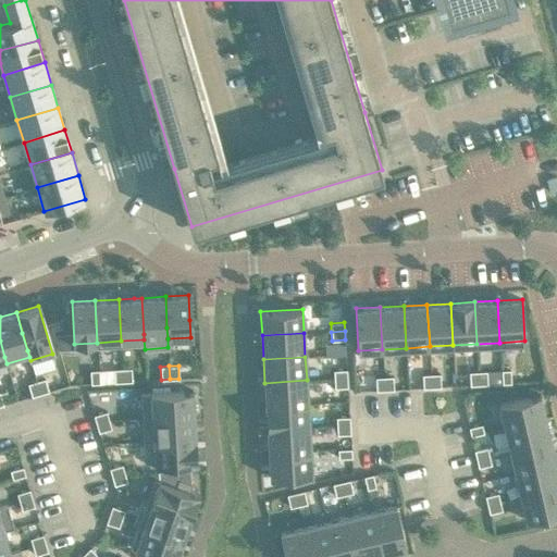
[(132,368),(123,369),(124,382),(133,382),(132,368)]
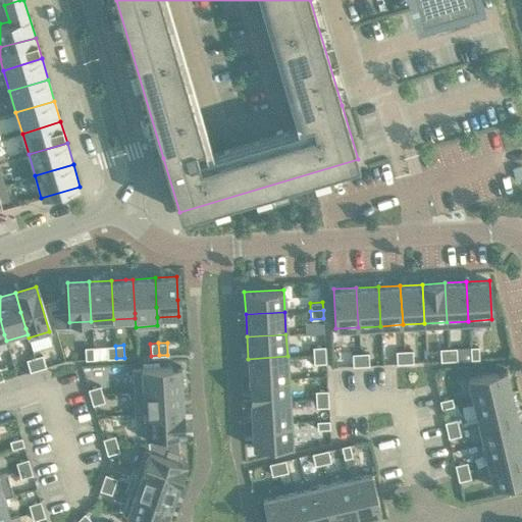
[(116,358),(115,346),(107,346),(108,358),(116,358)]
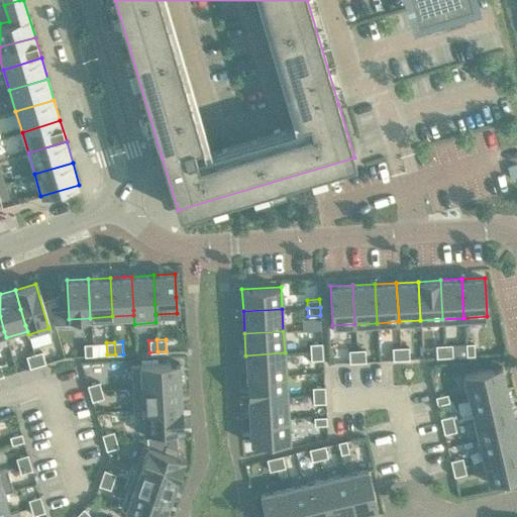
[(309,343),(310,351),(322,350),(322,342),(309,343)]
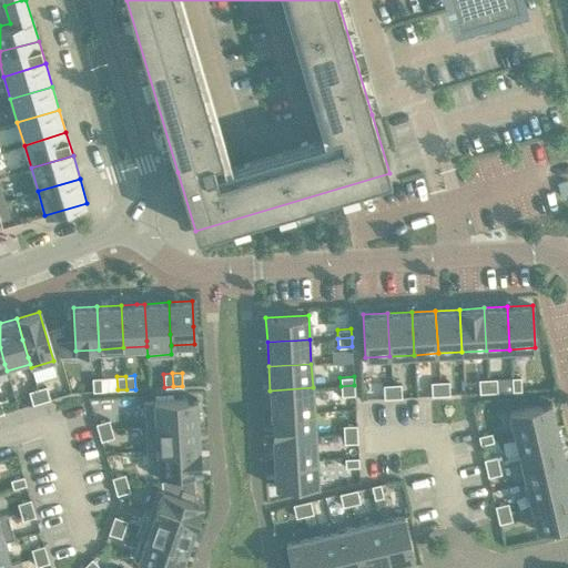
[(92,378),(93,392),(102,391),(101,377),(92,378)]
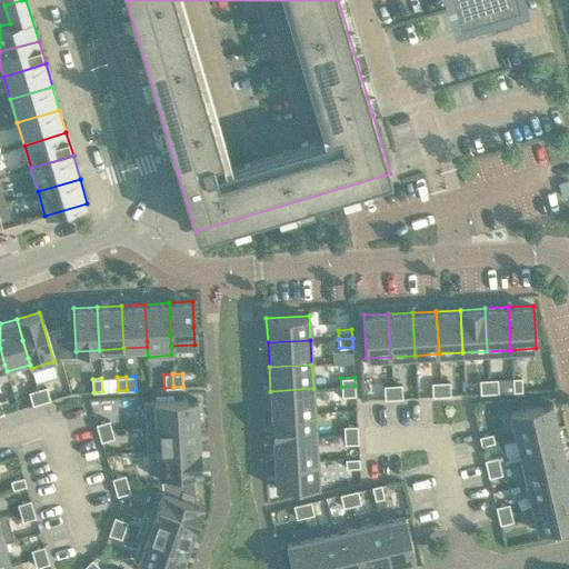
[(521,378),(512,378),(512,391),(521,391),(521,378)]
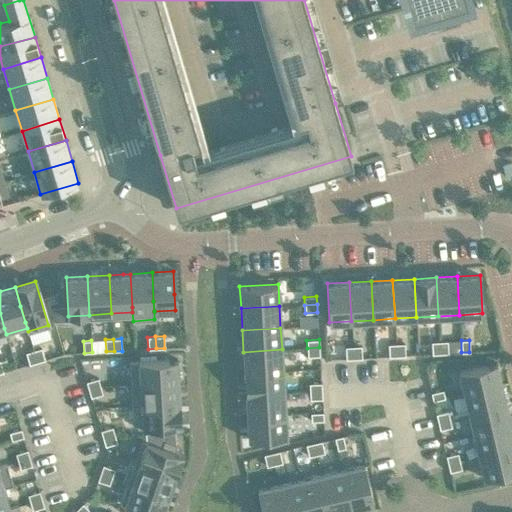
[(440,353),(439,341),(431,342),(432,354),(440,353)]
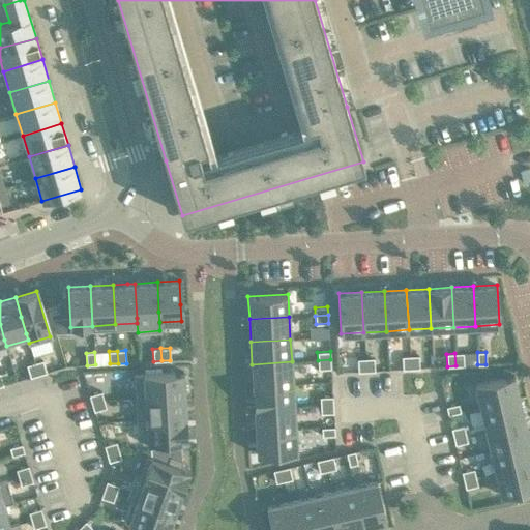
[(463,353),(454,353),(455,365),(464,365),(463,353)]
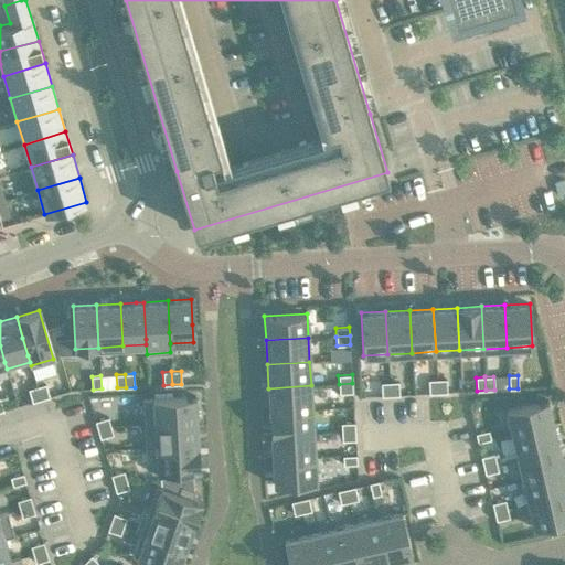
[(446,379),(437,380),(438,393),(447,392),(446,379)]
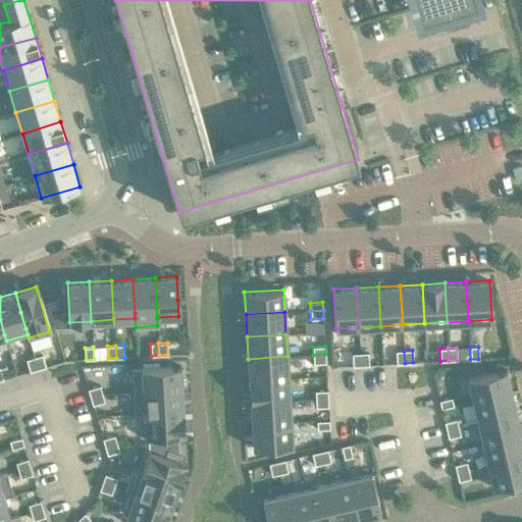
[(405,363),(404,351),(396,351),(397,363),(405,363)]
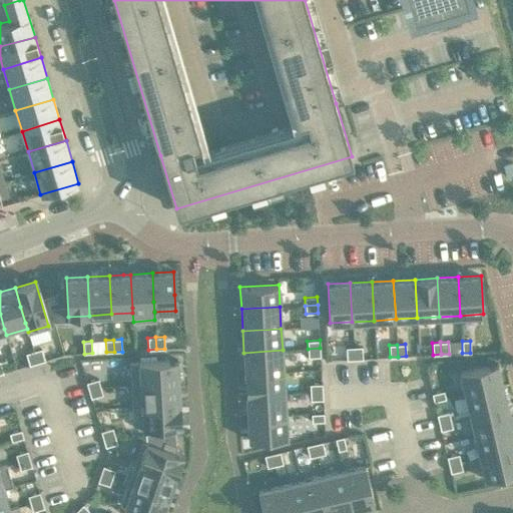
[(346,348),(347,360),(355,359),(354,347),(346,348)]
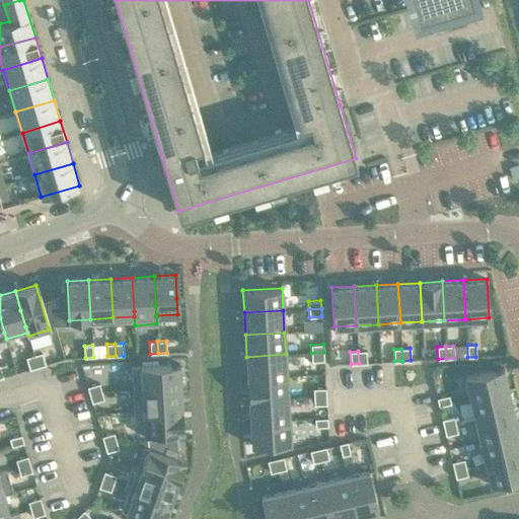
[(366,351),(358,351),(359,363),(367,363),(366,351)]
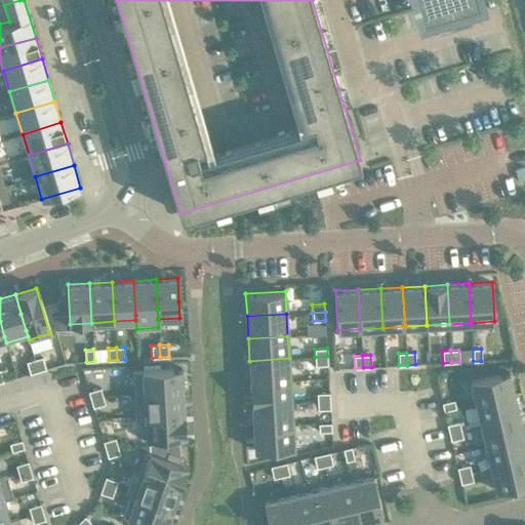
[(327,356),(315,357),(315,365),(327,364),(327,356)]
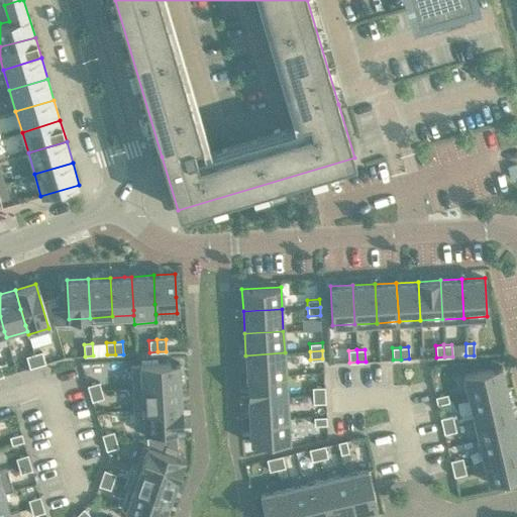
[(42,351),(34,353),(37,366),(45,363),(42,351)]
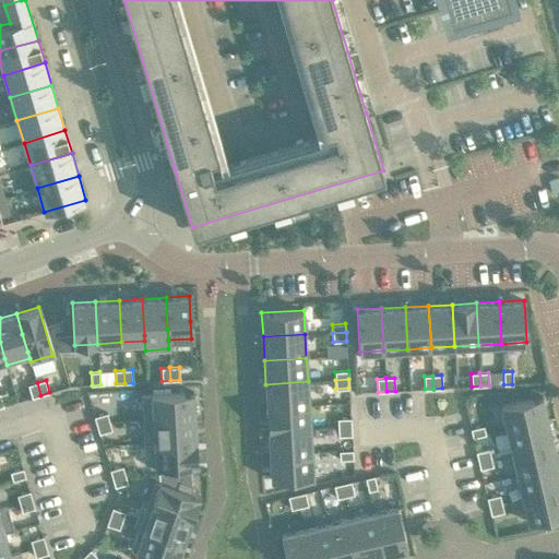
[(265,384),(266,407),(309,405),(308,381),(265,384)]
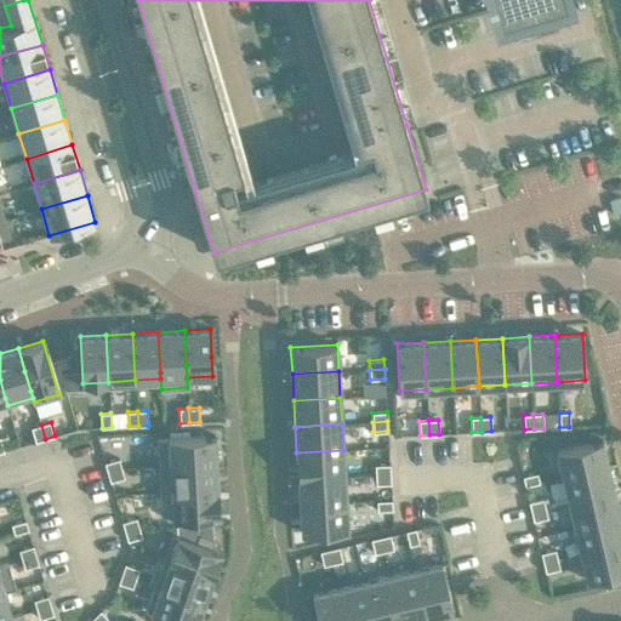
[(45,439),(41,425),(32,427),(36,442),(45,439)]
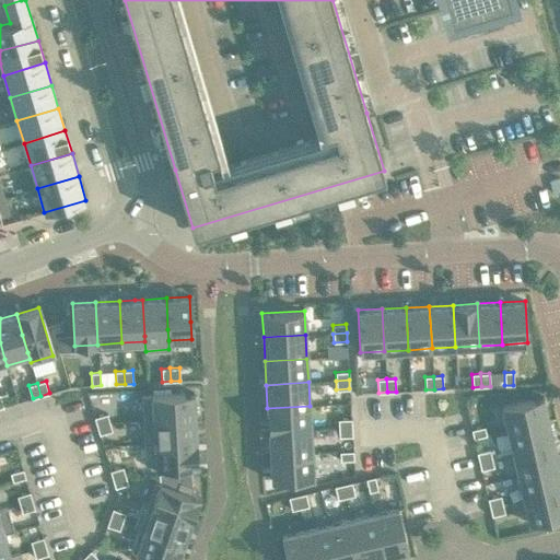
[(194,392),(141,395),(142,420),(195,417),(194,392)]
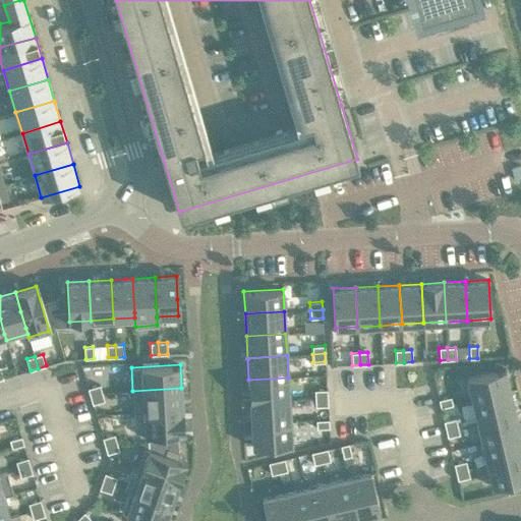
[(505,368),(466,378),(472,400),(510,391),(505,368)]
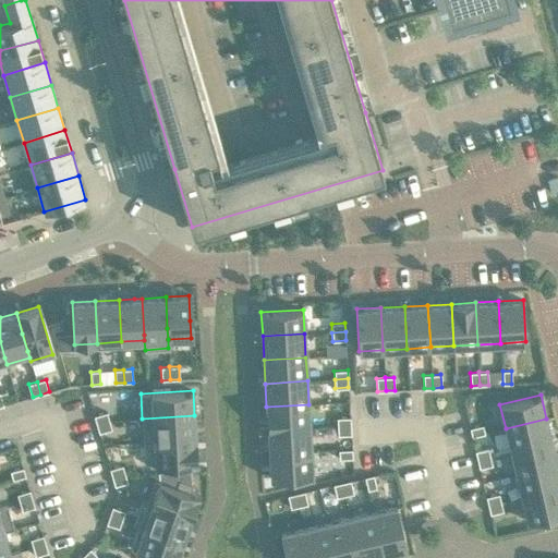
[(266,407),(267,431),(310,427),(308,404),(266,407)]
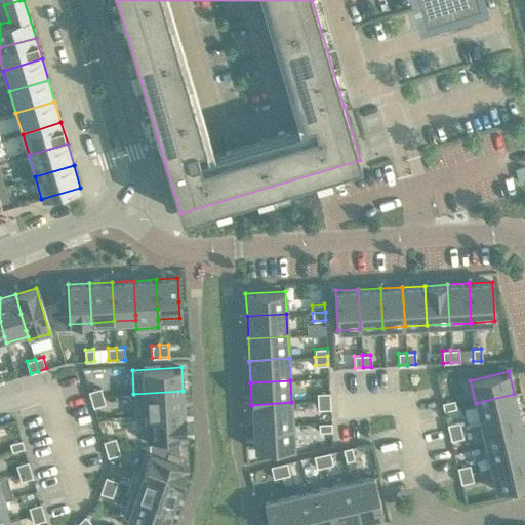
[(101,388),(88,391),(90,399),(103,396),(101,388)]
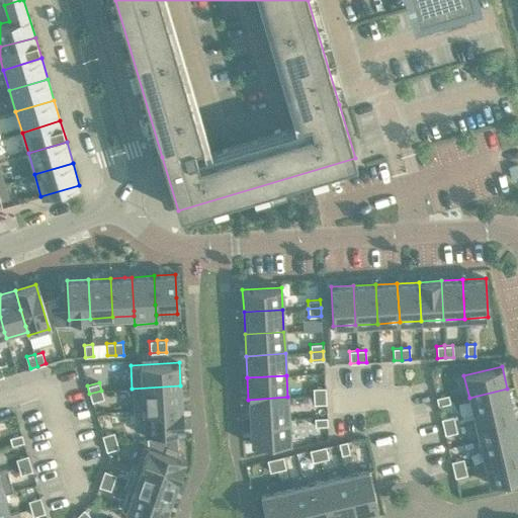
[(180,385),(132,389),(133,410),(181,408),(180,385)]
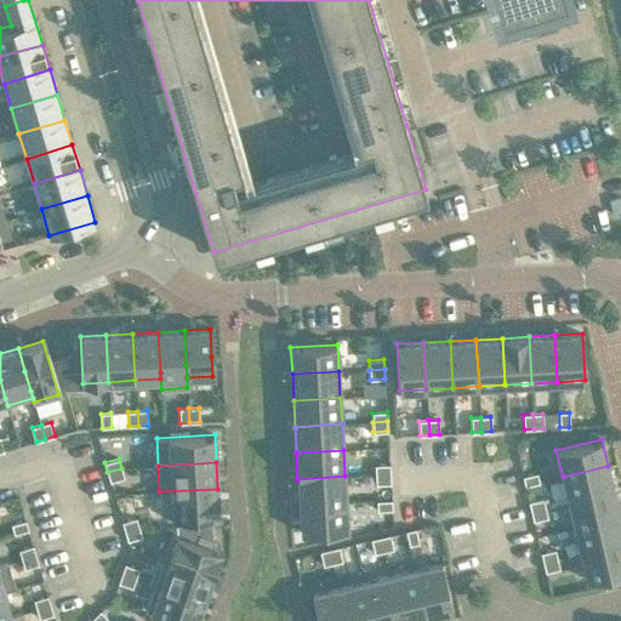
[(375,465),(375,474),(389,473),(389,463),(375,465)]
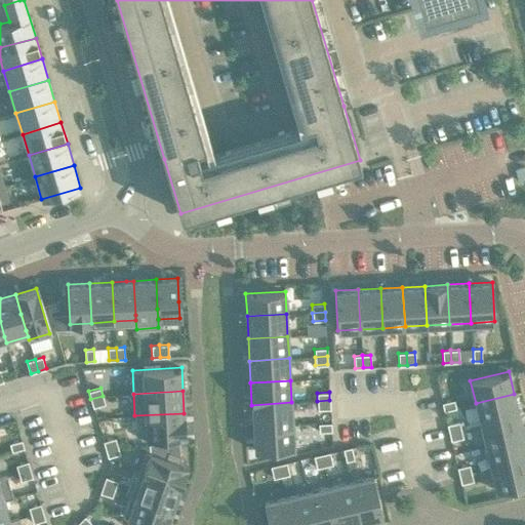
[(519,415),(514,394),(476,403),(481,425),(519,415)]
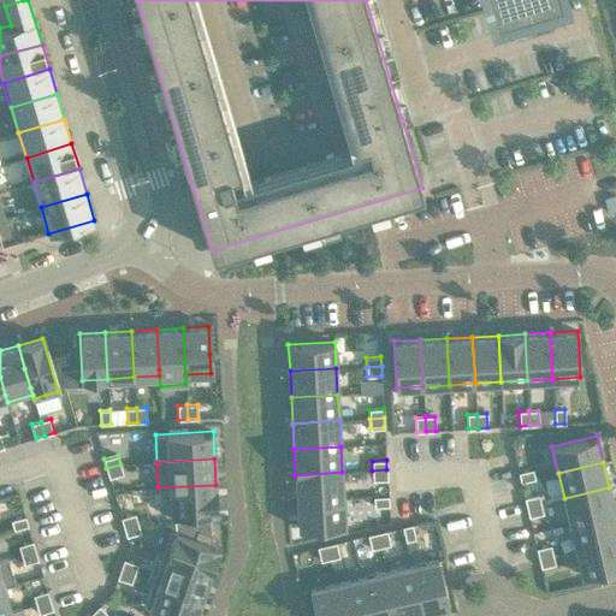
[(120,465),(106,468),(110,478),(123,473),(120,465)]
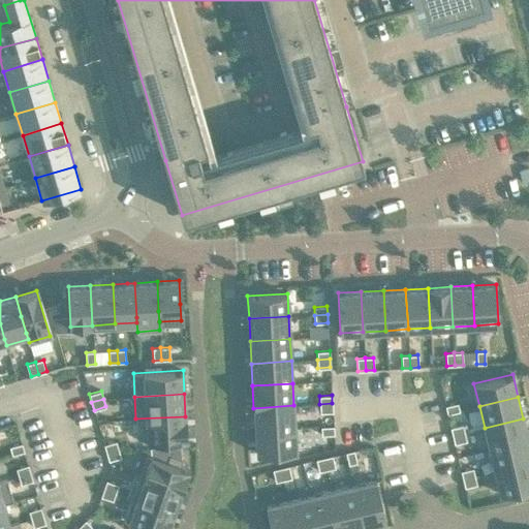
[(332,403),(319,404),(320,412),(333,411),(332,403)]
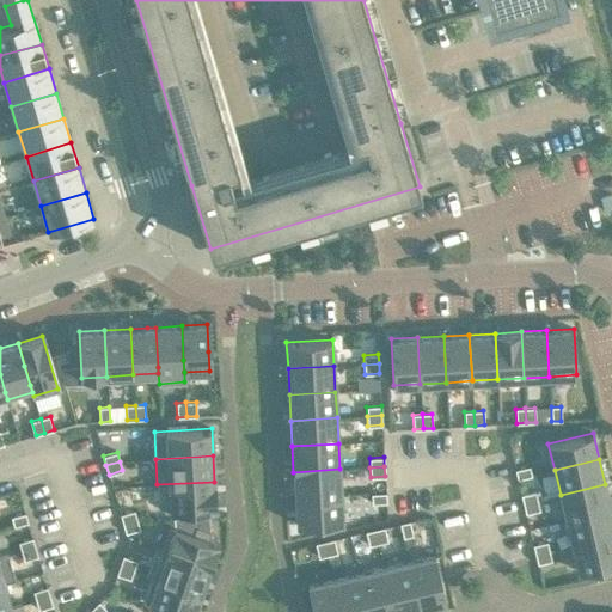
[(518,478),(532,476),(530,466),(515,470),(518,478)]
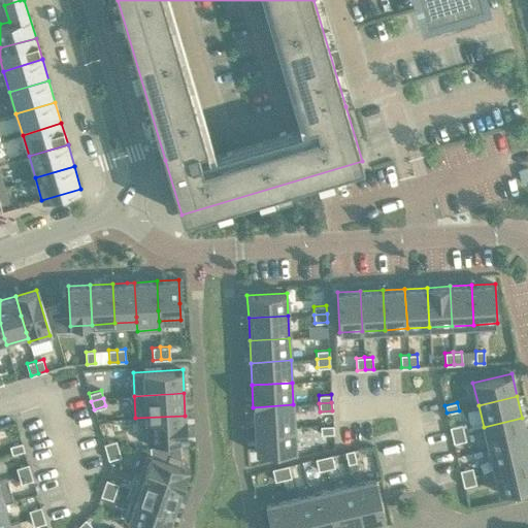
[(253,407),(255,429),(294,427),(293,404),(253,407)]
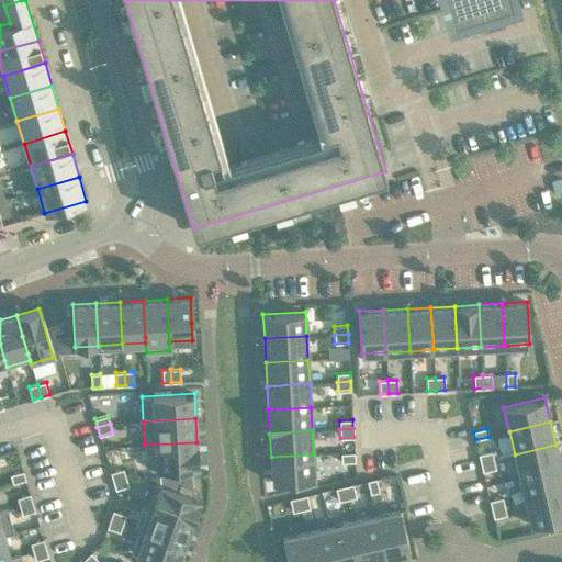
[(197,442),(144,445),(144,446),(149,446),(150,470),(199,467),(197,442)]
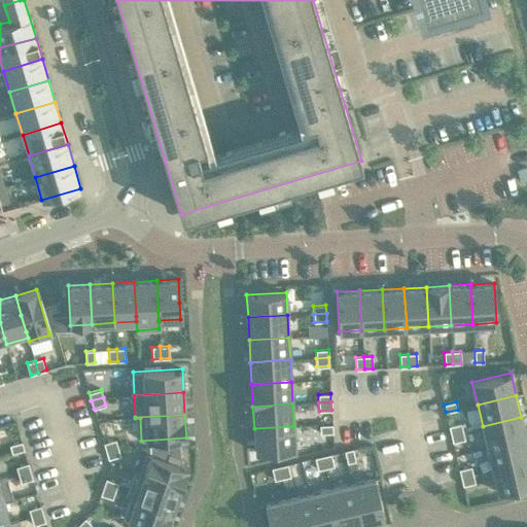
[(526,438),(521,417),(483,426),(487,448),(526,438)]
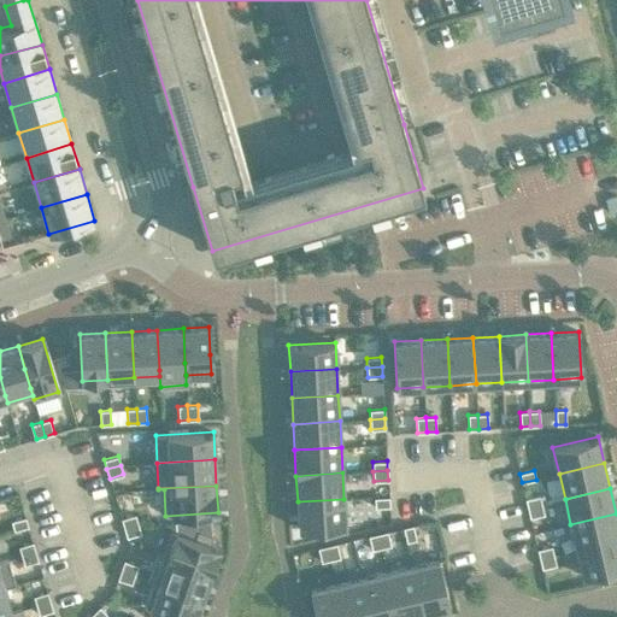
[(541,505),(540,495),(526,499),(528,507),(541,505)]
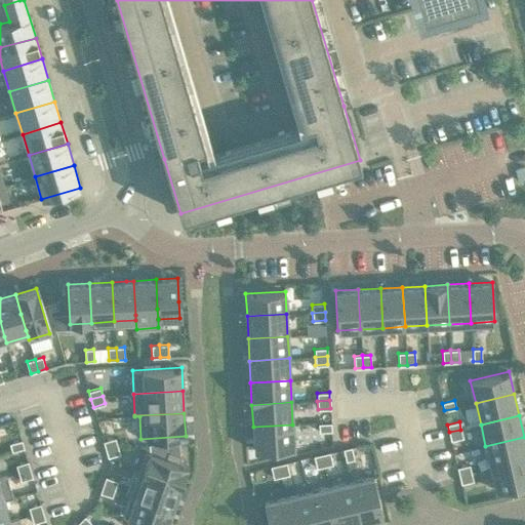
[(331,431),(331,422),(319,423),(319,432),(331,431)]
